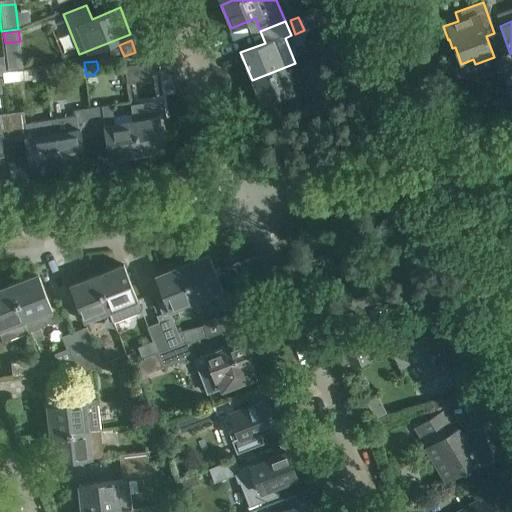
[(150,63),(125,67),(128,83),(153,79),(150,63)]
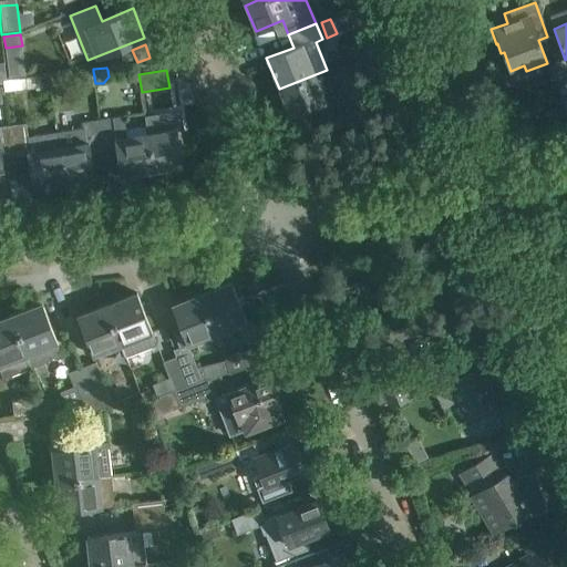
[(327,70),(279,89),(289,115),(317,104),(322,119),(351,107),(338,74),(330,76),(327,70)]
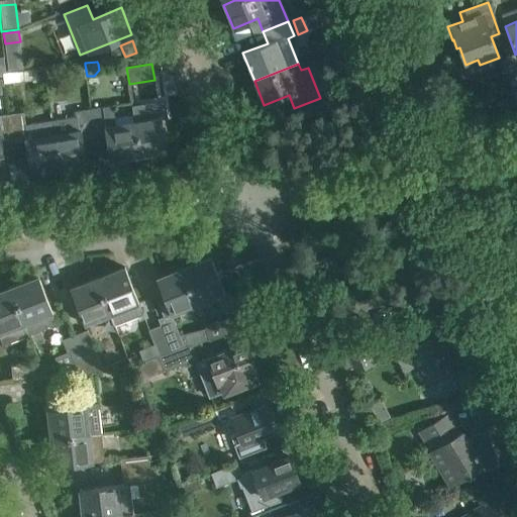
[(55,69),(43,70),(45,80),(56,79),(55,69)]
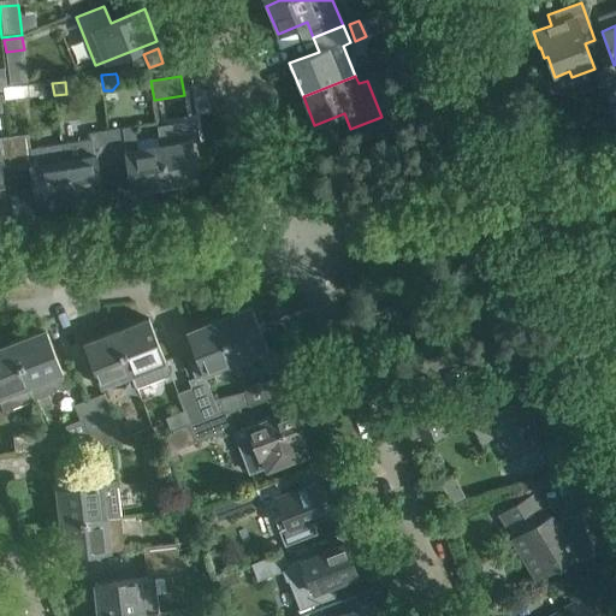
[(52,83),(30,86),(33,98),(54,95),(52,83)]
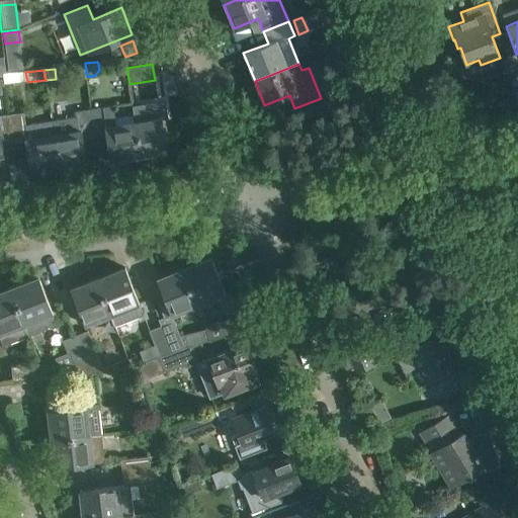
[(89,108),(94,137),(106,135),(110,161),(140,156),(135,121),(134,121),(134,115),(114,118),(112,104),(89,108)]
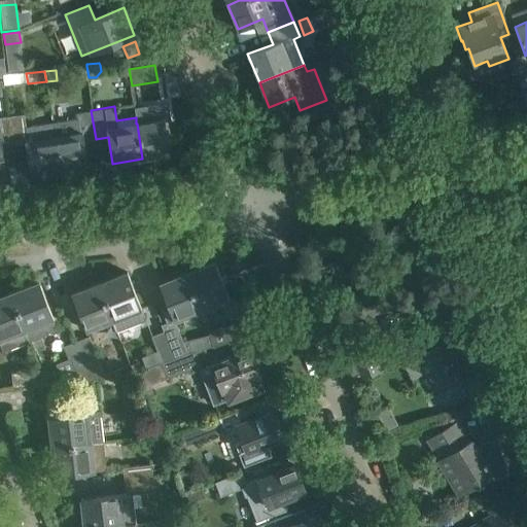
[(77,117),(53,121),(62,172),(88,168),(83,141),(96,139),(91,110),(76,112),(77,117)]
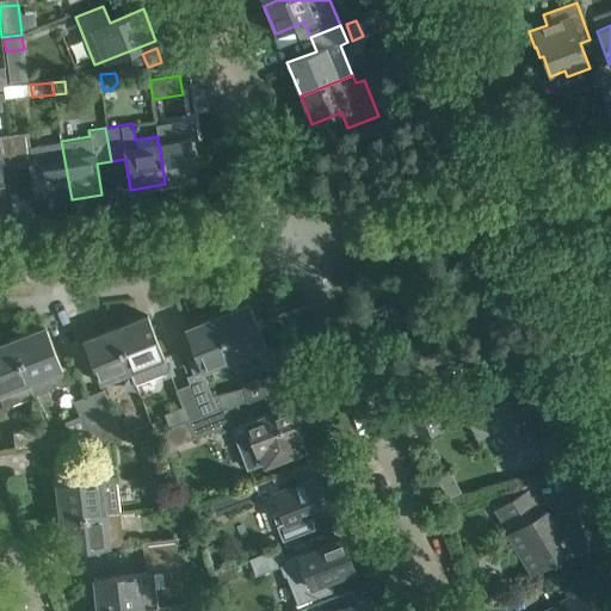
[(29,133),(10,135),(16,168),(30,166),(36,205),(72,199),(61,141),(30,146),(29,133)]
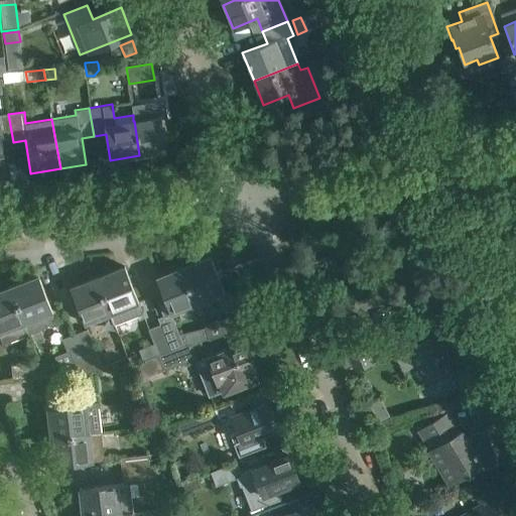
[(0,170),(5,170),(1,144),(13,142),(8,114),(0,115),(0,170)]
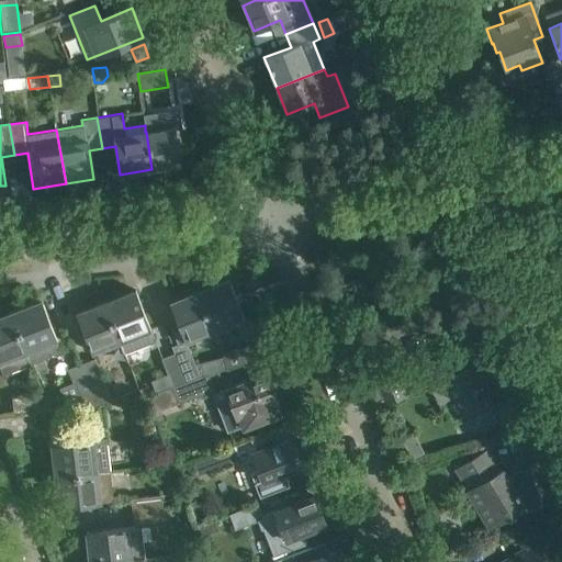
[(146,132),(152,169),(180,165),(175,127),(146,132)]
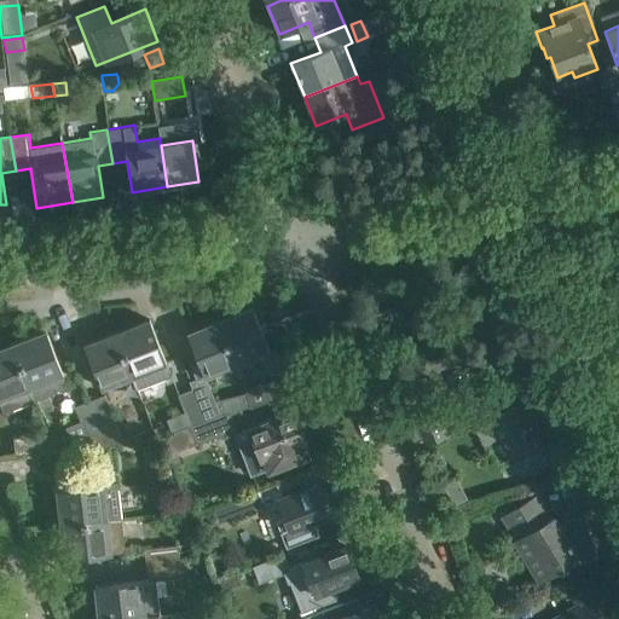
[(252,307),(217,322),(233,364),(268,351),(252,307)]
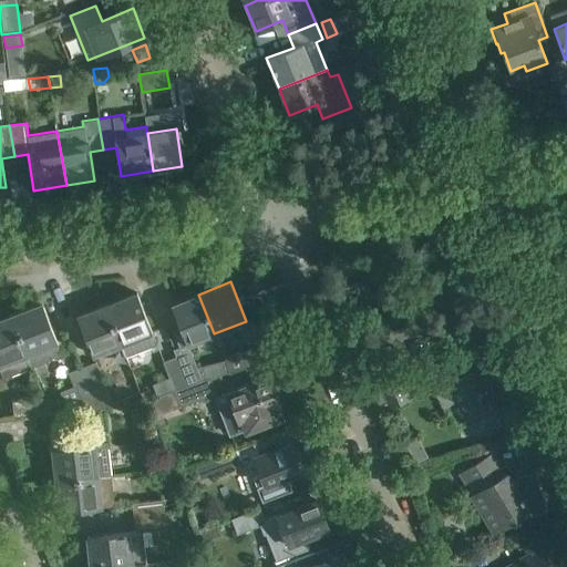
[(136,292),(105,305),(121,343),(127,361),(158,349),(136,292)]
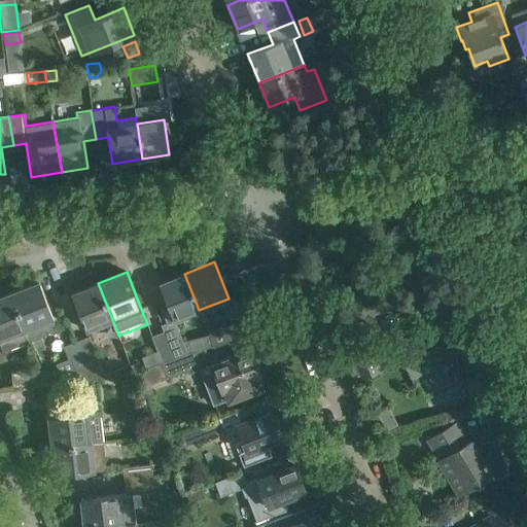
[(199,310),(184,274),(159,284),(173,320),(199,310)]
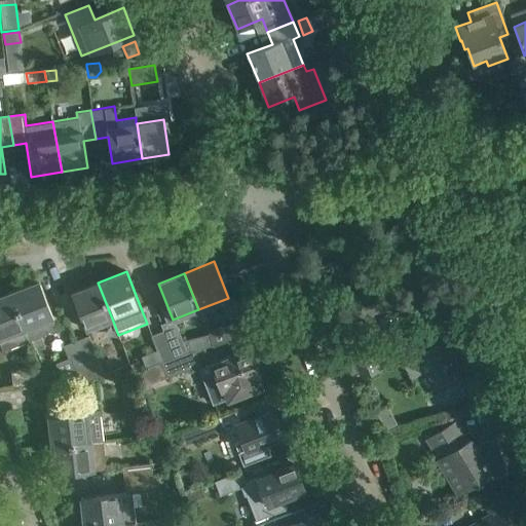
[(39,282),(9,293),(28,340),(55,330),(51,317),(52,316),(39,282)]
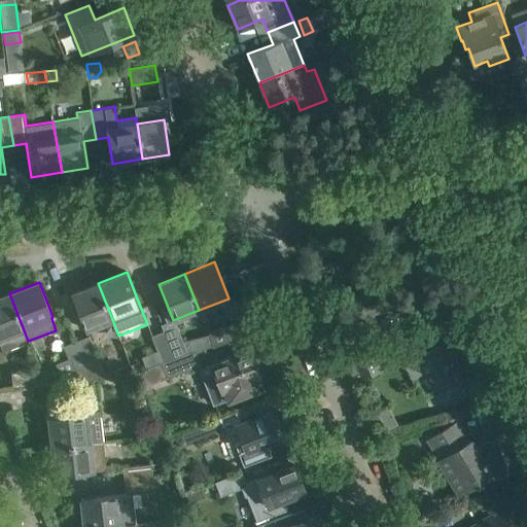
[(112,319),(98,283),(71,294),(85,330),(112,319)]
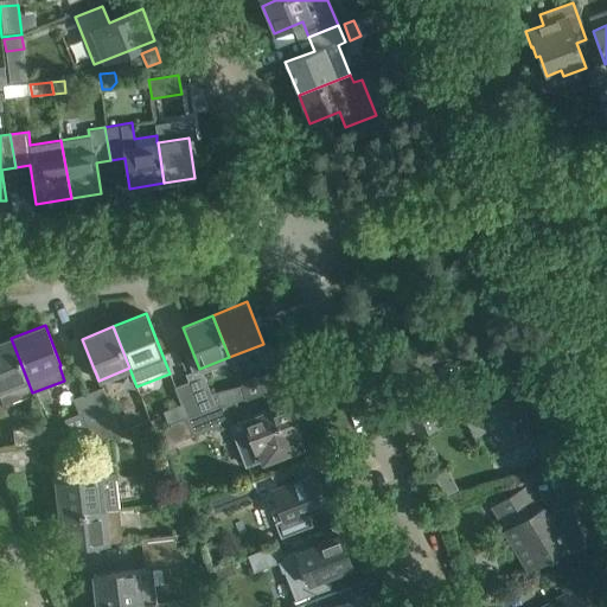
[(32,393),(11,338),(0,342),(0,398),(2,406),(25,396),(32,393)]
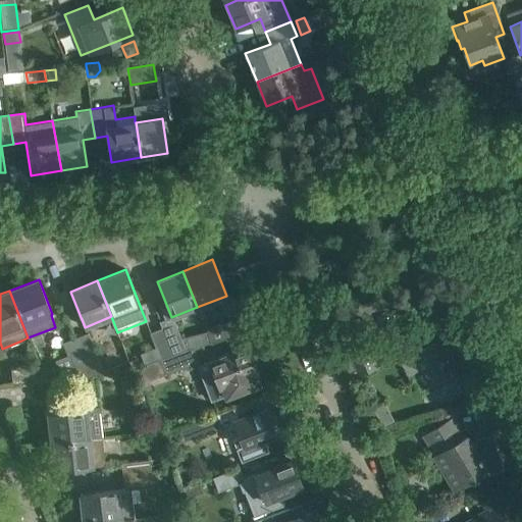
[(209,343),(237,335),(233,321),(206,328),(209,343)]
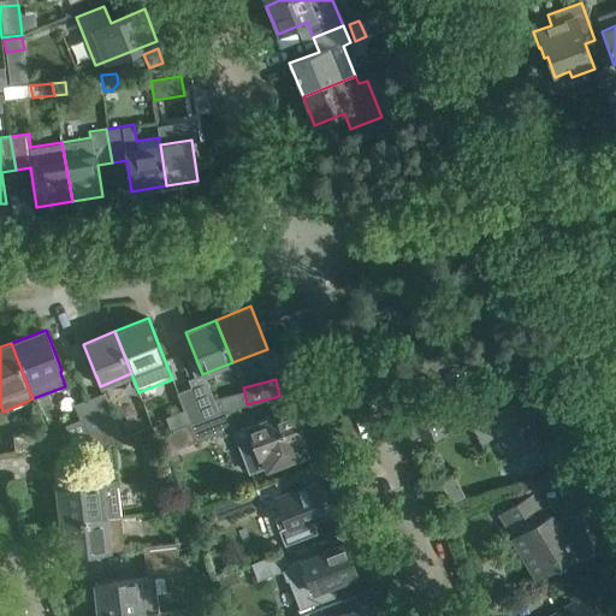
[(203,418),(219,412),(206,380),(191,386),(203,418)]
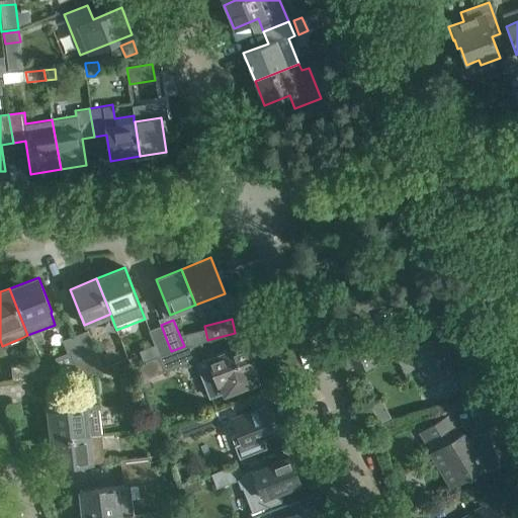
[(148,330),(158,356),(171,351),(161,325),(148,330)]
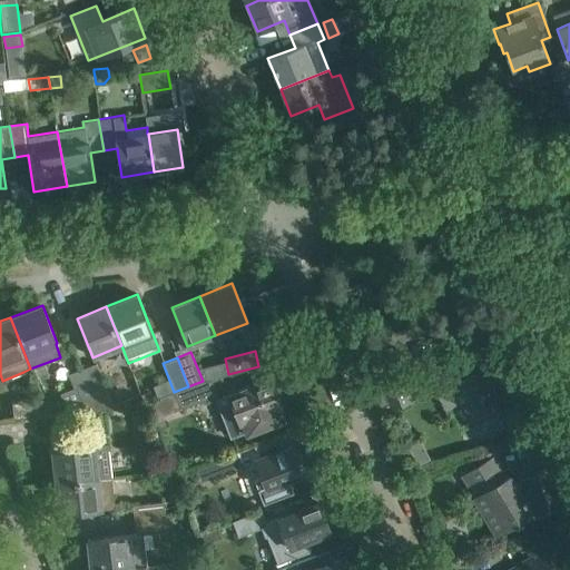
[(500,399),(480,367),(474,371),(467,359),(430,382),(438,394),(436,394),(436,395),(452,385),(472,416),(500,399)]
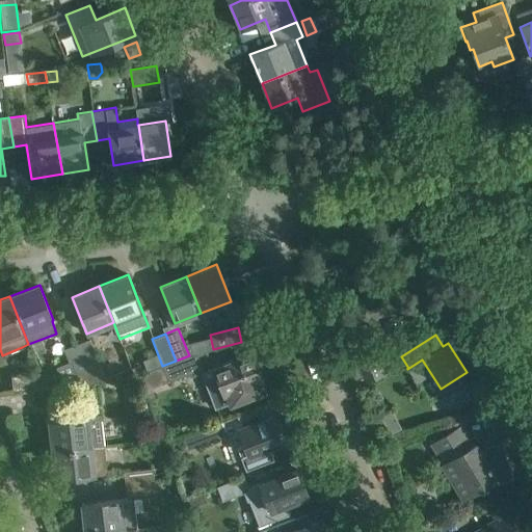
[(89,339),(77,344),(88,371),(101,366),(89,339)]
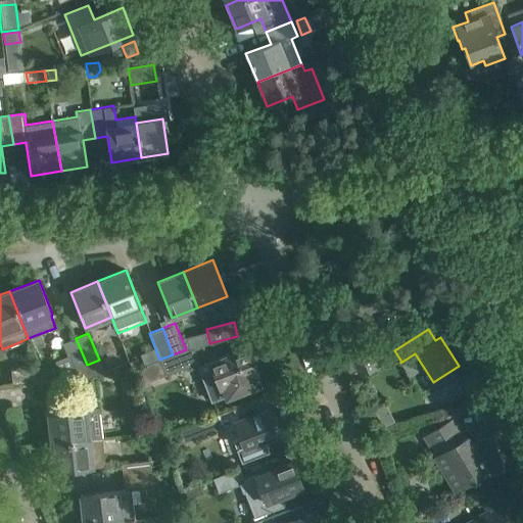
[(62,343),(74,370),(87,365),(76,338),(62,343)]
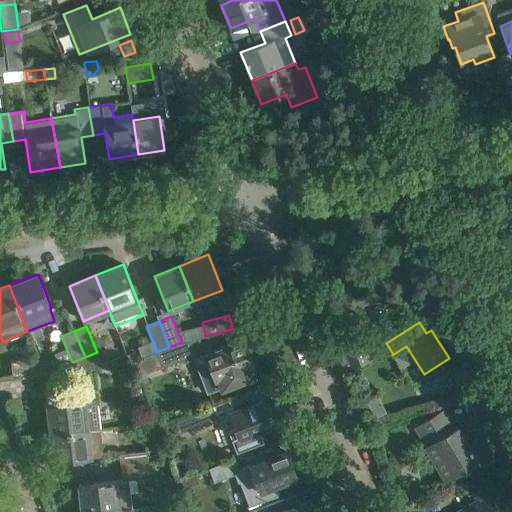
[(368,361),(359,335),(342,341),(351,367),(368,361)]
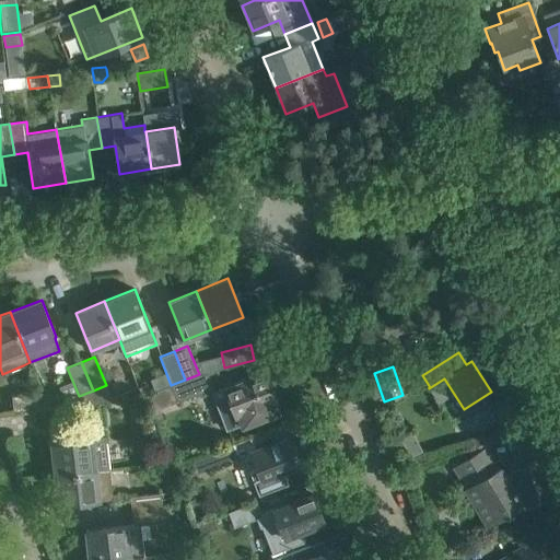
[(278,412),(273,400),(276,399),(265,371),(224,387),(228,395),(214,399),(226,429),(242,423),(242,426),(278,412)]
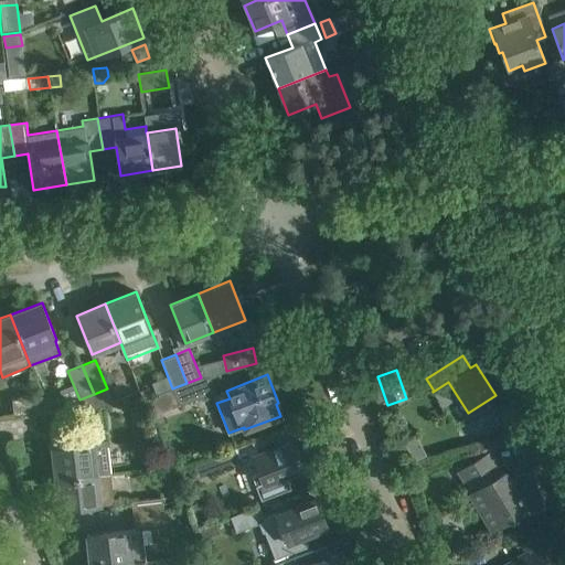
[(201,377),(187,383),(172,388),(179,404),(214,391),(209,375),(201,377)]
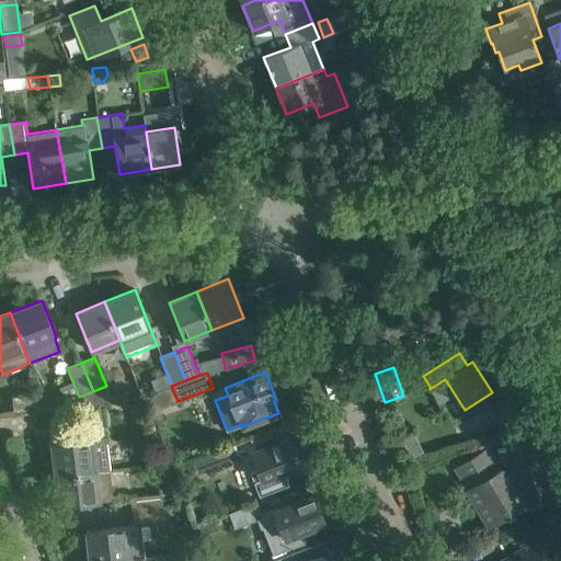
[(106,386),(93,391),(79,397),(83,410),(111,399),(106,386)]
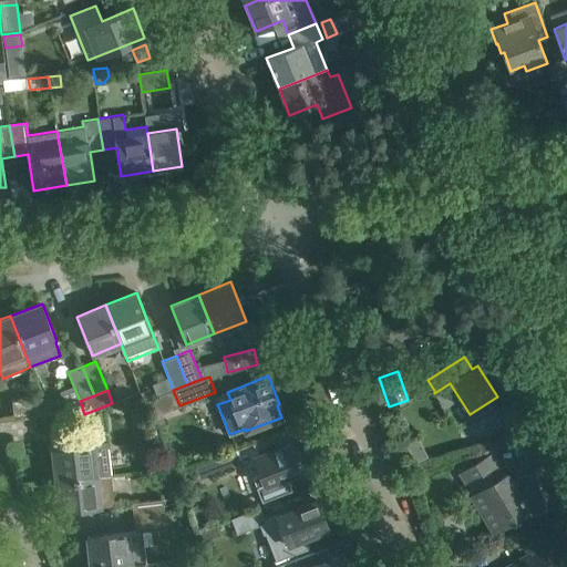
[(44,413),(42,398),(11,401),(13,416),(44,413)]
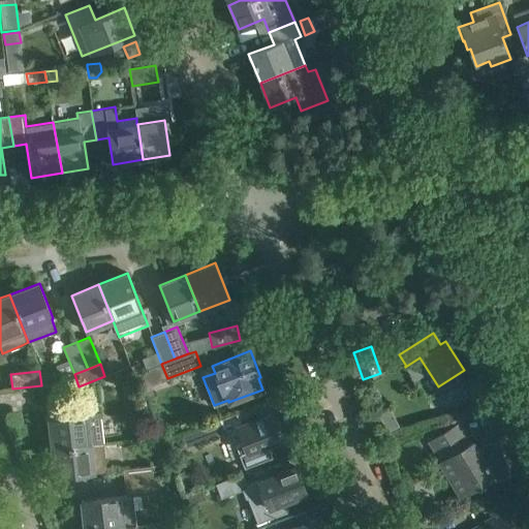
[(246,454),(284,438),(274,411),(236,426),(246,454)]
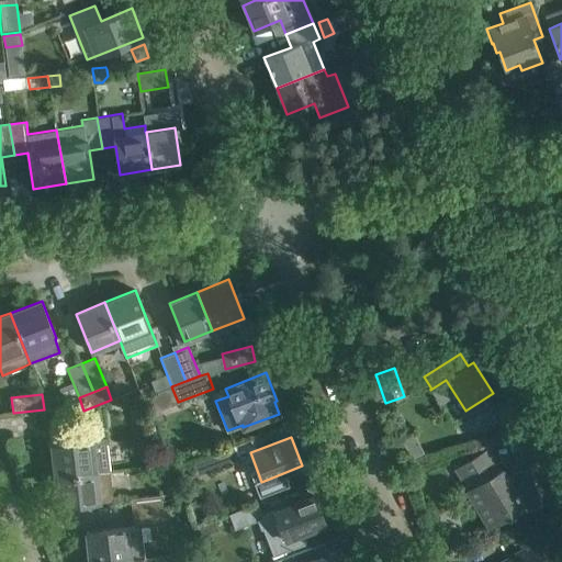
[(55,478),(110,470),(107,438),(51,444),(55,478)]
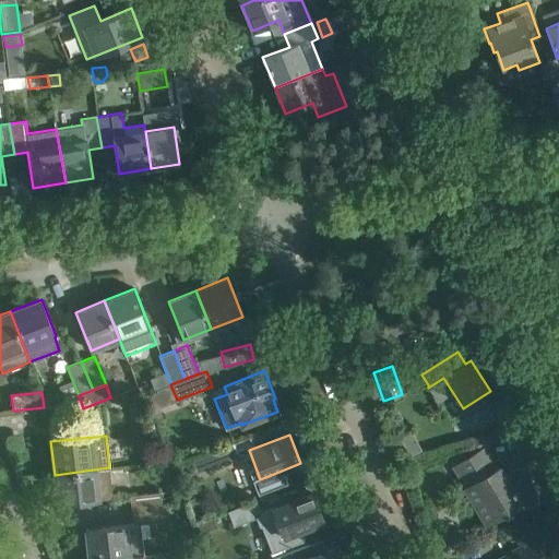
[(237,441),(188,460),(193,474),(242,455),(237,441)]
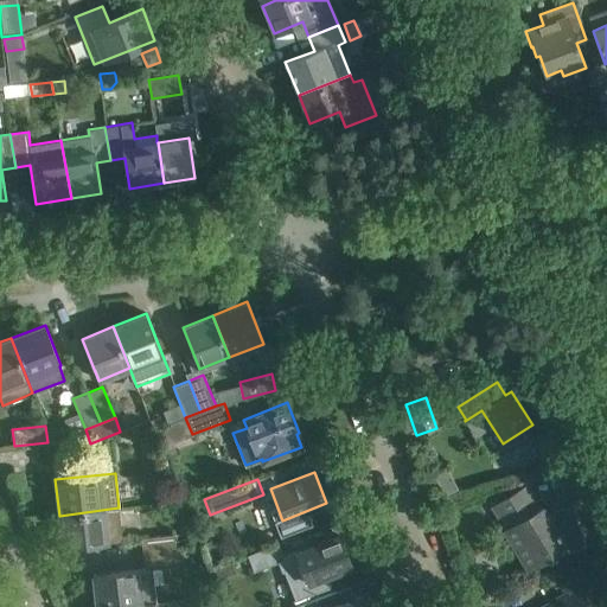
[(529,569),(564,548),(567,551),(587,545),(574,504),(544,512),(541,508),(540,509),(526,486),(491,508),(529,569)]
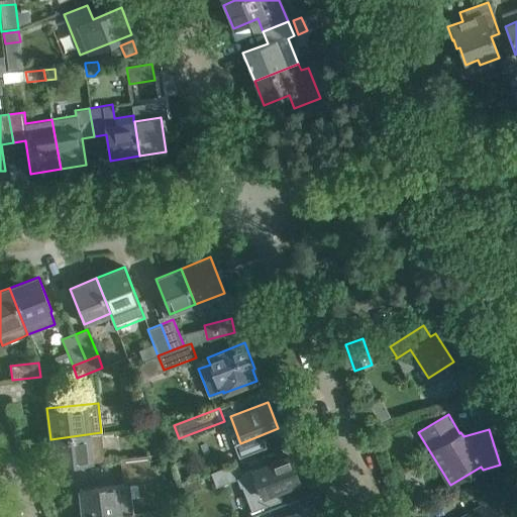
[(101,432),(50,439),(54,467),(105,460),(101,432)]
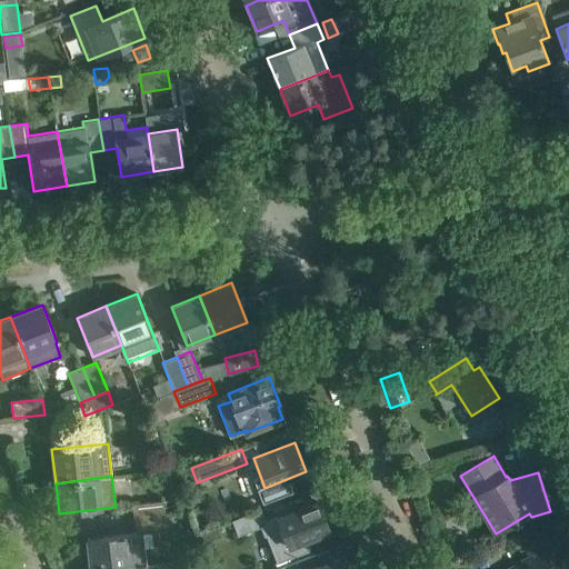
[(132,505),(133,519),(165,515),(163,500),(132,505)]
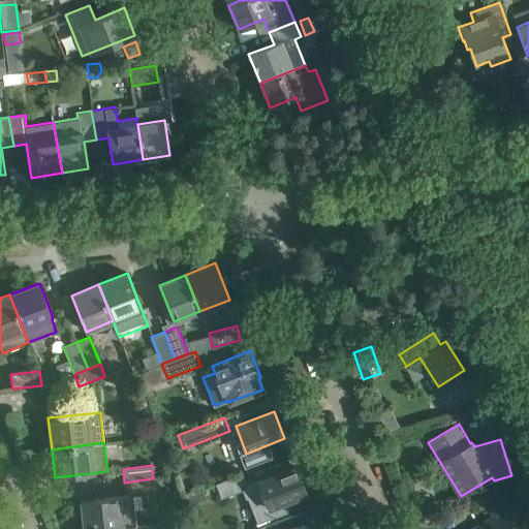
[(248,488),(242,490),(246,498),(248,498),(257,522),(255,523),(255,524),(288,511),(284,501),(306,494),(301,480),(303,479),(299,468),(297,469),(294,466),(260,479),(259,479),(246,485),(248,488)]
